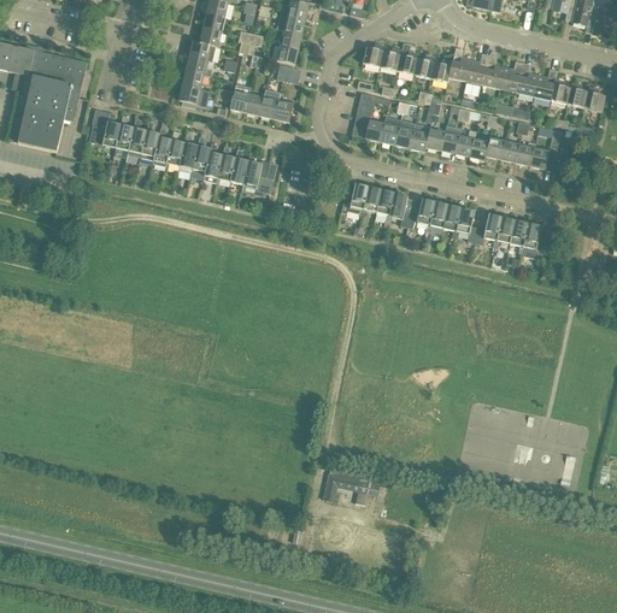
[(210,0),(206,12),(225,17),(228,3),(219,0),(210,0)]
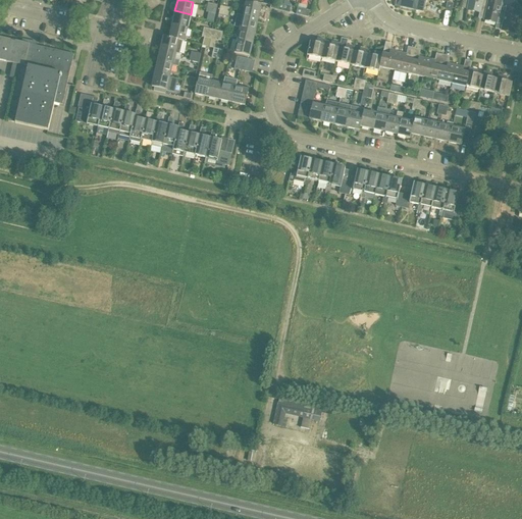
[(246,0),(243,12),(243,13),(257,17),(260,4),(246,0)]
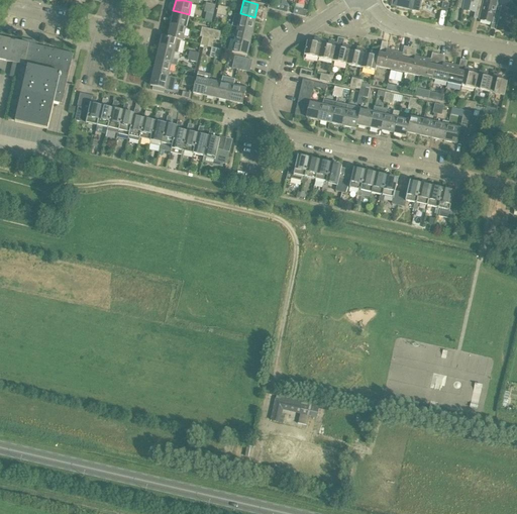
[(392,0),(391,4),(412,8),(419,10),(422,0),(392,0)]
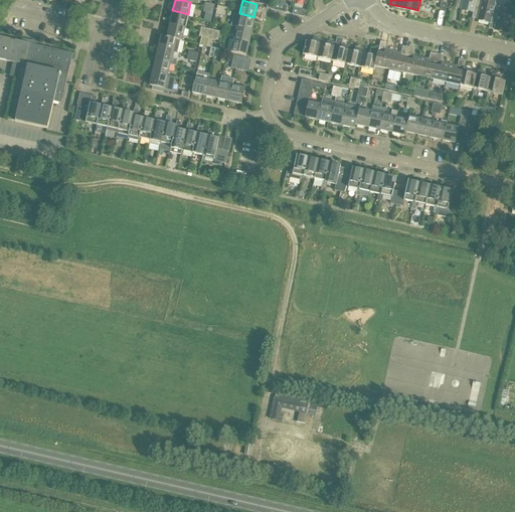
[(456,0),(455,6),(473,10),(475,0),(456,0)]
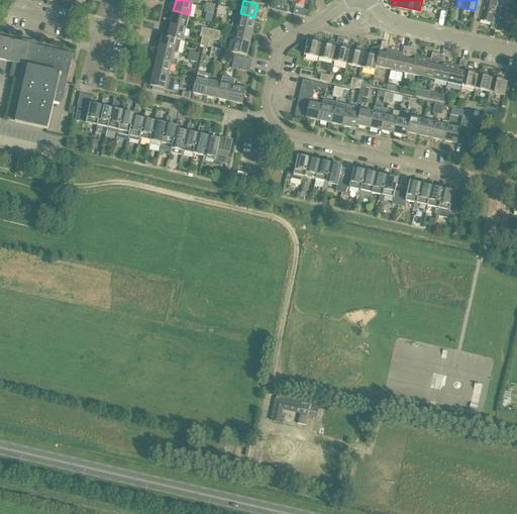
[(474,15),(492,20),(495,4),(496,0),(477,0),(475,10),(474,15)]
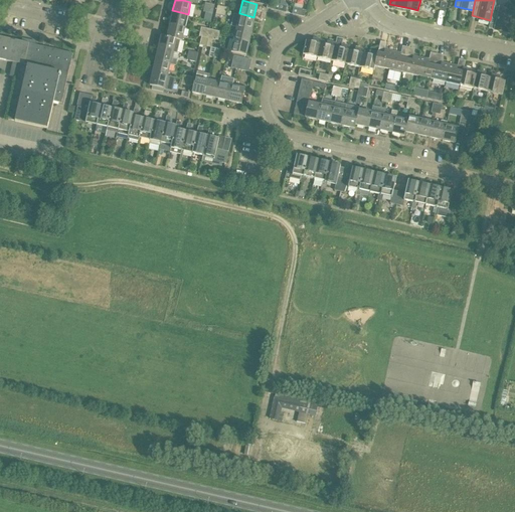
[(304,14),(305,8),(302,7),(303,3),(295,1),(292,11),(304,14)]
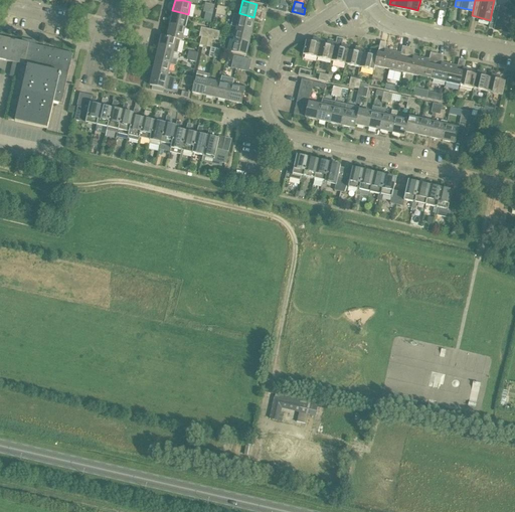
[(512,9),(493,4),(490,20),(489,26),(507,30),(512,9)]
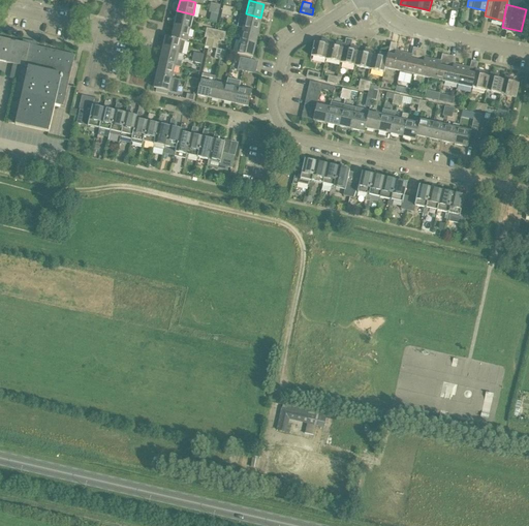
[(177,10),(174,23),(190,27),(193,14),(177,10)]
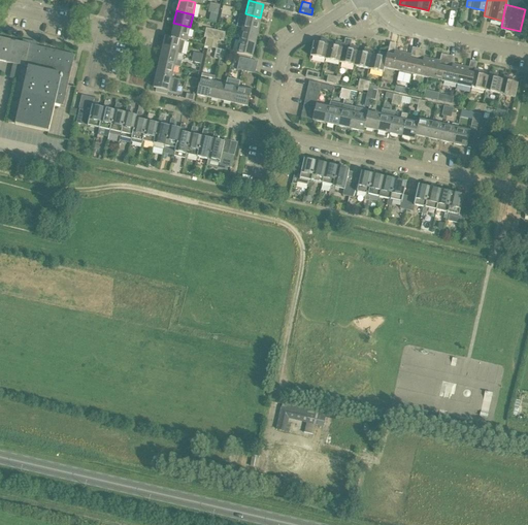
[(242,26),(258,29),(260,18),(245,13),(245,12),(239,11),(236,24),(242,25),(242,26)]
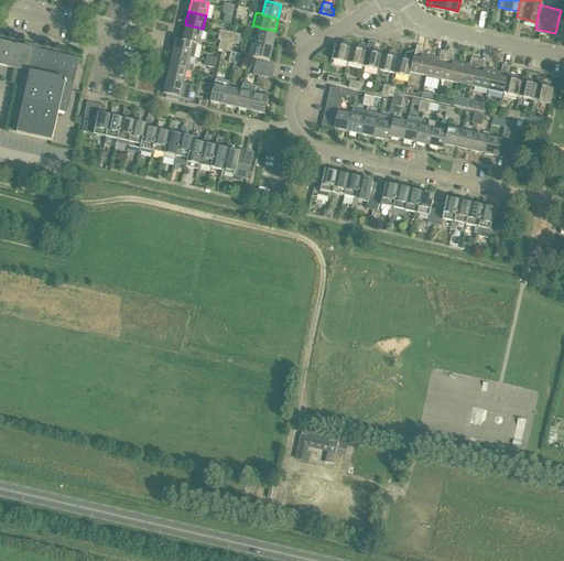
[(185,24),(182,38),(197,42),(199,42),(203,29),(185,24)]
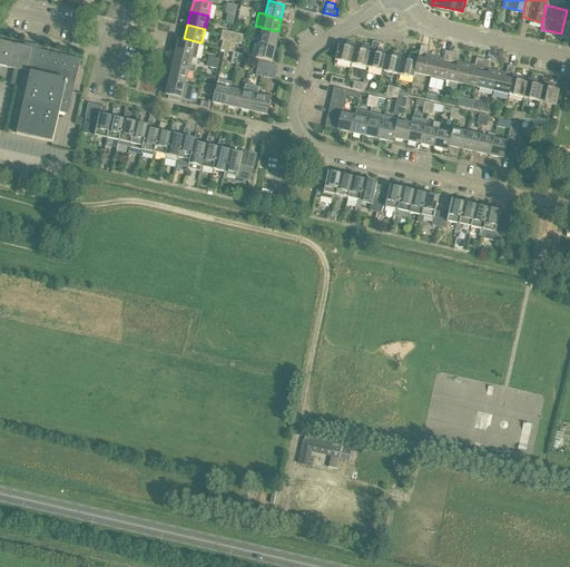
[(262,28),(258,41),(275,46),(278,31),(262,28)]
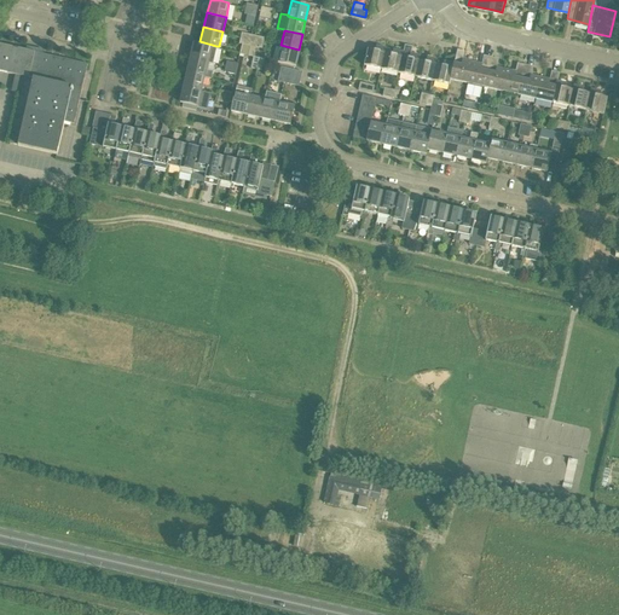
[(252,38),(250,44),(248,52),(254,53),(255,45),(262,46),(262,41),(252,38)]
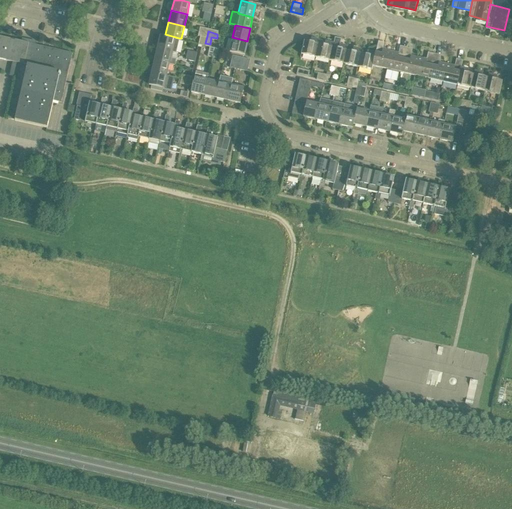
[(72,50),(0,33),(0,56),(14,60),(11,72),(17,74),(7,116),(47,125),(53,98),(61,100),(72,50)]
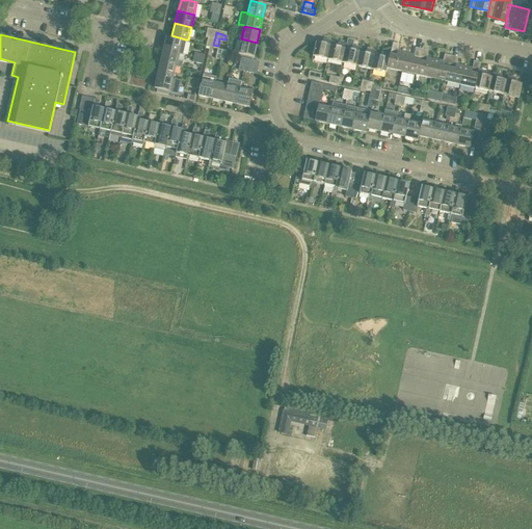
[(166,34),(163,48),(179,51),(183,52),(186,40),(171,35),(166,34)]
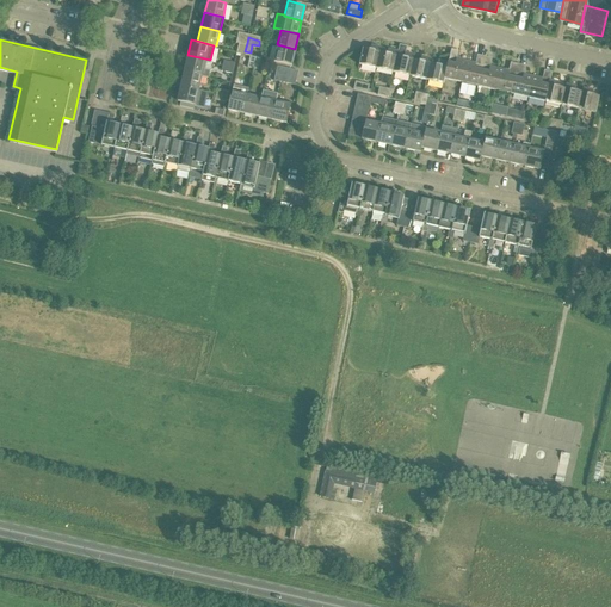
[(399,41),(397,48),(396,54),(393,69),(409,73),(413,57),(414,51),(403,50),(406,43),(399,41)]
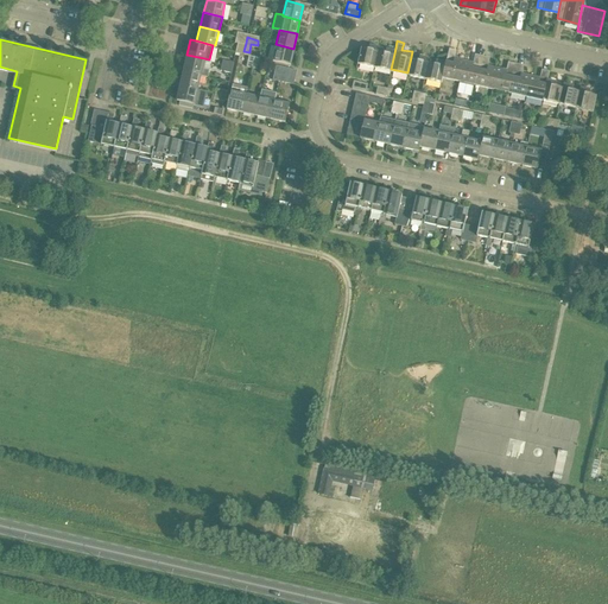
[(358,62),(374,65),(378,50),(379,44),(369,42),(368,48),(361,45),(358,62)]
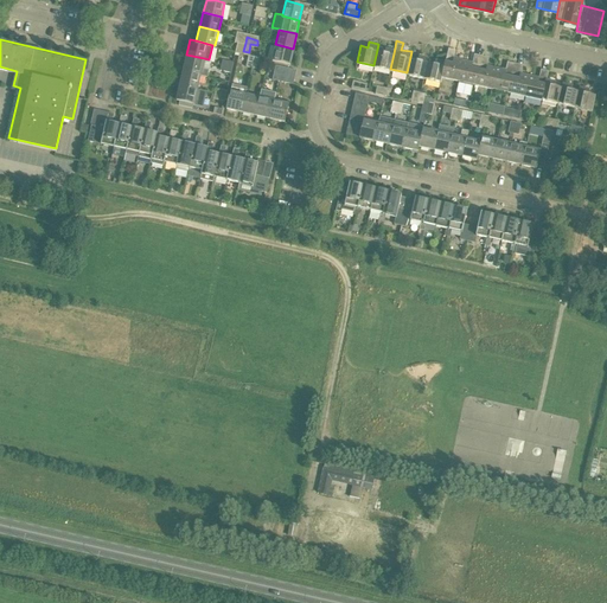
[(272,58),(289,62),(293,49),(275,44),(272,58)]
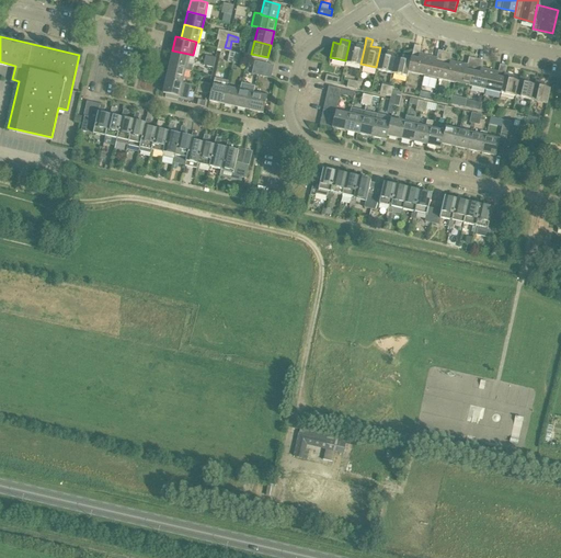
[(354,47),(348,46),(345,60),(361,64),(364,49),(365,44),(356,42),(354,47)]
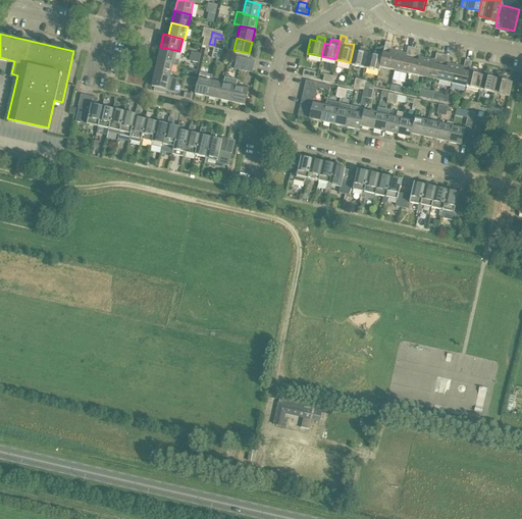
[(385,39),(382,51),(379,64),(394,67),(398,50),(389,48),(392,41),(385,39)]
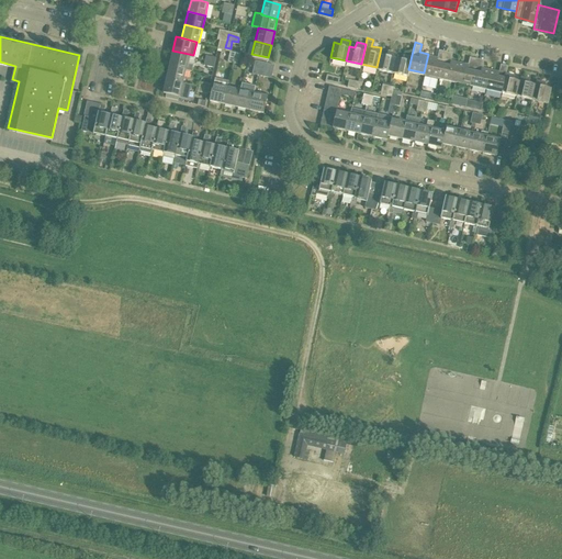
[(437,56),(428,54),(424,73),(439,76),(446,49),(439,47),(437,56)]
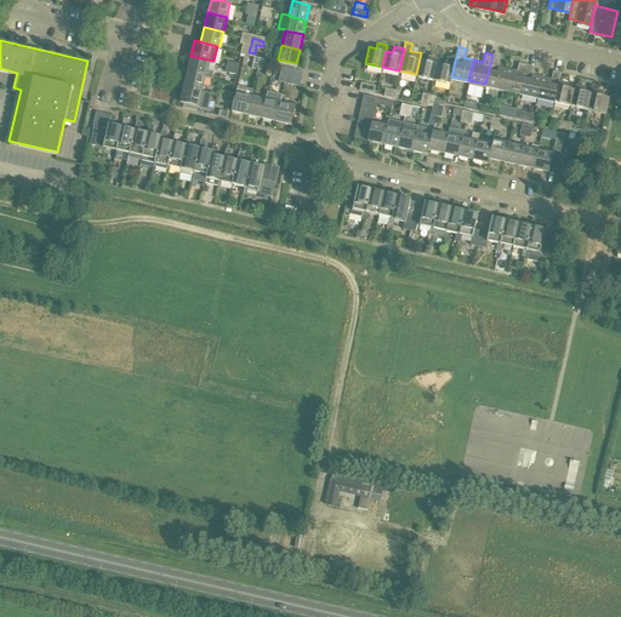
[(416,74),(433,78),(437,62),(438,57),(428,55),(427,60),(420,58),(416,74)]
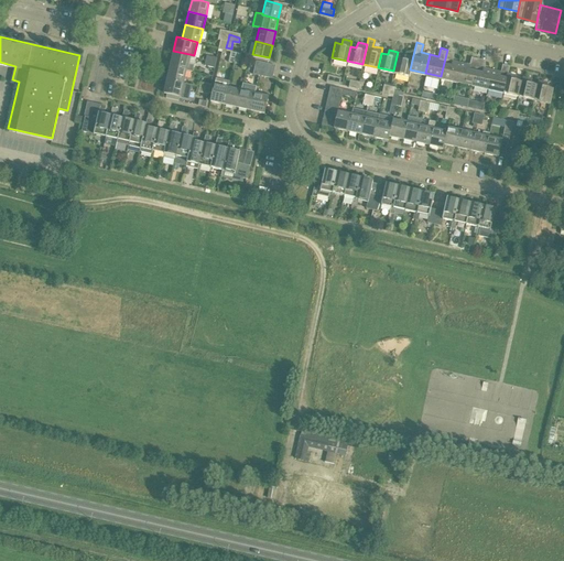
[(454,51),(447,50),(441,76),(456,81),(461,61),(452,60),(454,51)]
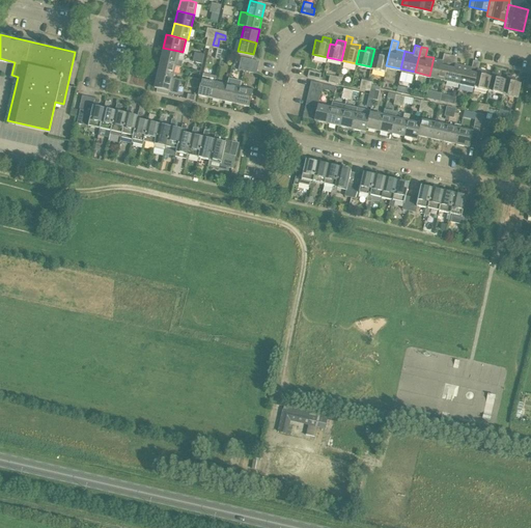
[(163,48),(160,60),(182,65),(183,59),(176,57),(178,51),(163,48)]
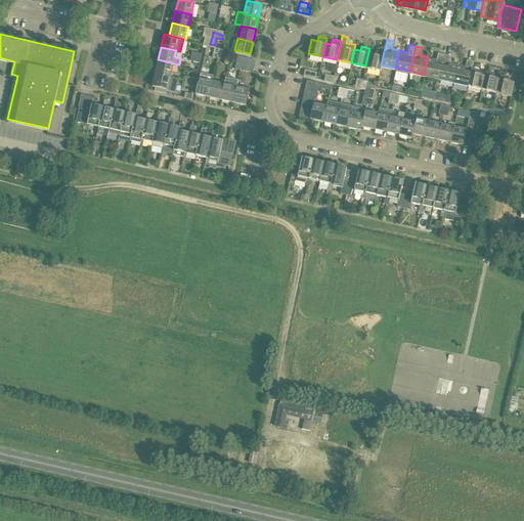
[(365,66),(380,70),(381,64),(384,51),(376,49),(374,54),(368,52),(365,66)]
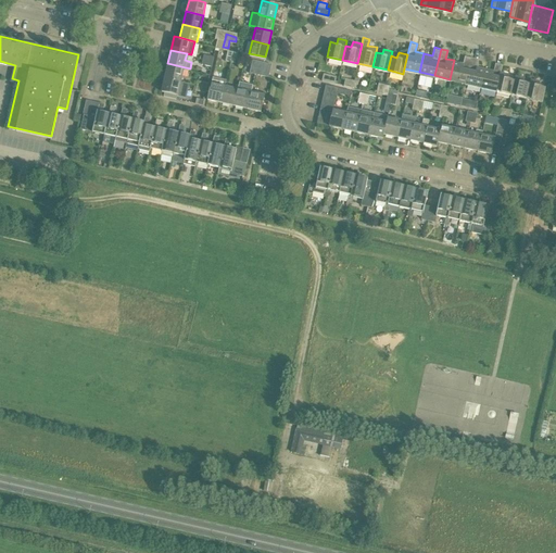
[(463,62),(454,60),(450,79),(465,83),(471,55),(465,54),(463,62)]
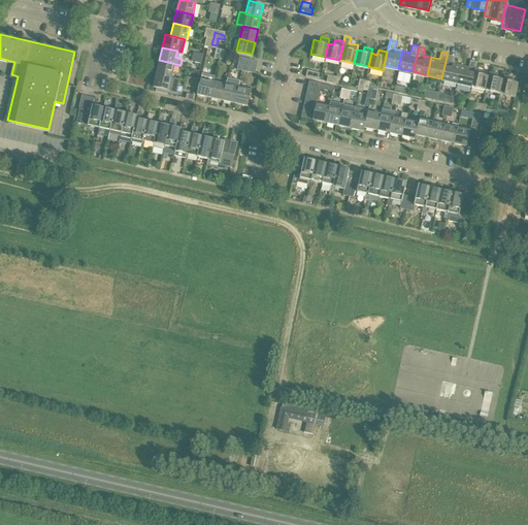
[(454,54),(448,53),(441,78),(456,81),(460,64),(452,62),(454,54)]
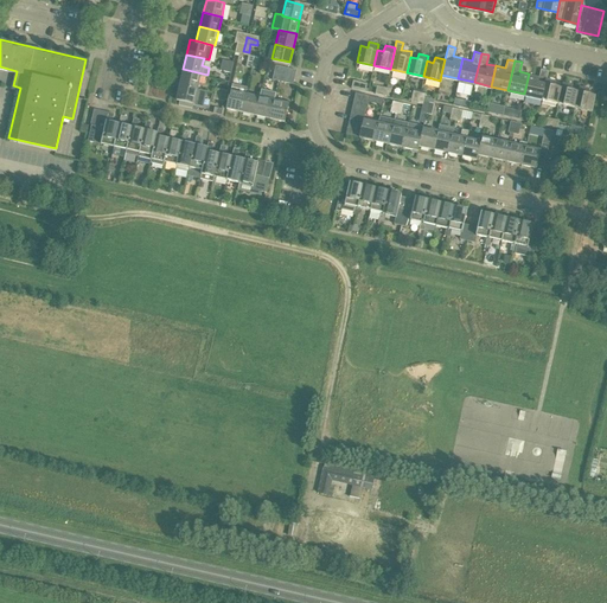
[(275,63),(274,70),(294,75),(295,68),(275,63)]
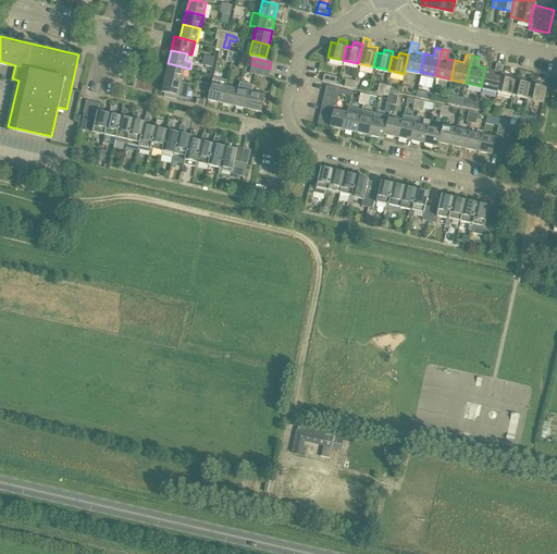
[(503,62),(496,61),(494,70),(485,68),(481,86),(496,89),(499,75),(500,70),(500,71),(503,62)]
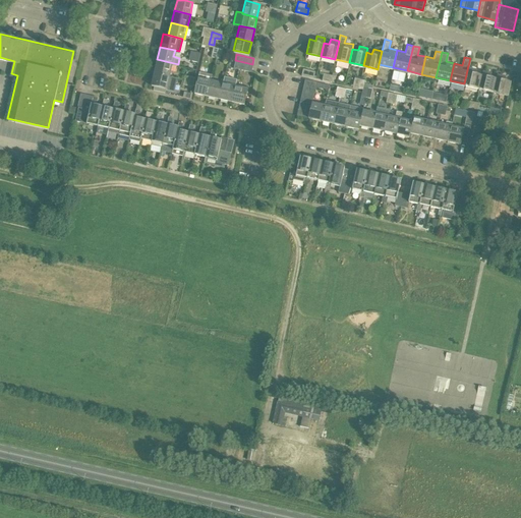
[(157,59),(154,71),(176,76),(169,74),(172,63),(178,64),(157,59)]
